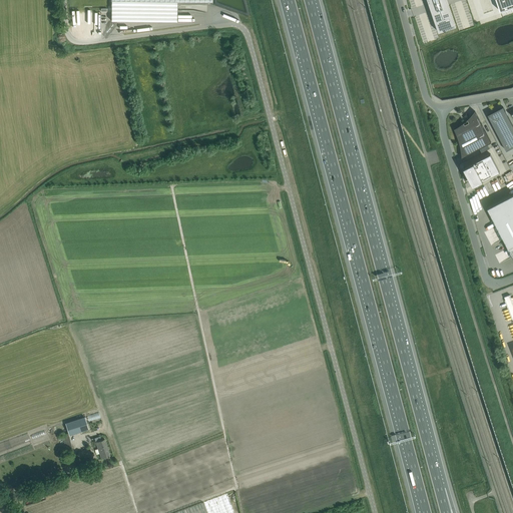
[(111,0),(111,21),(176,21),(177,1),(212,2),(211,0),(111,0)]
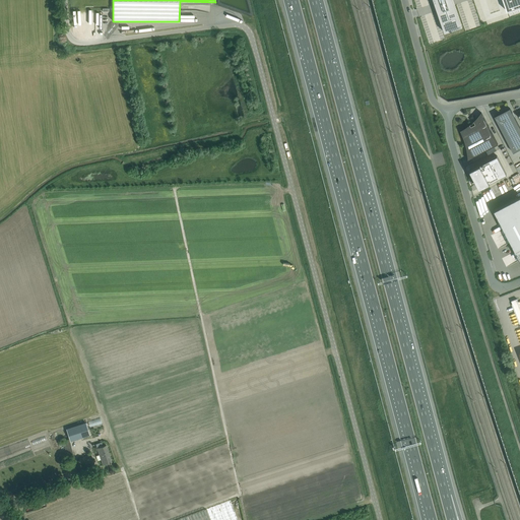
[(453,0),(433,0),(436,7),(444,33),(462,26),(454,1),(453,0)]
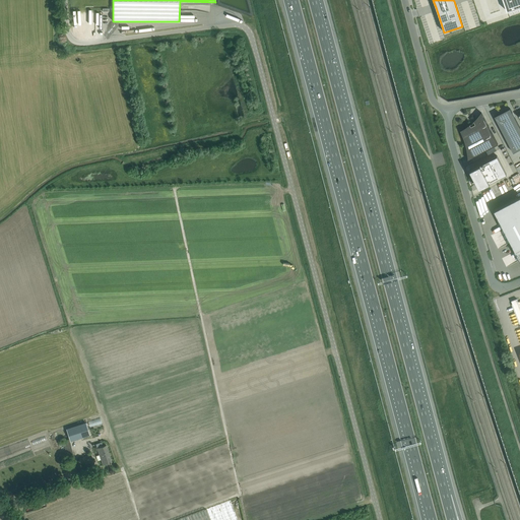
[(519,0),(503,0),(507,11),(519,6),(519,0)]
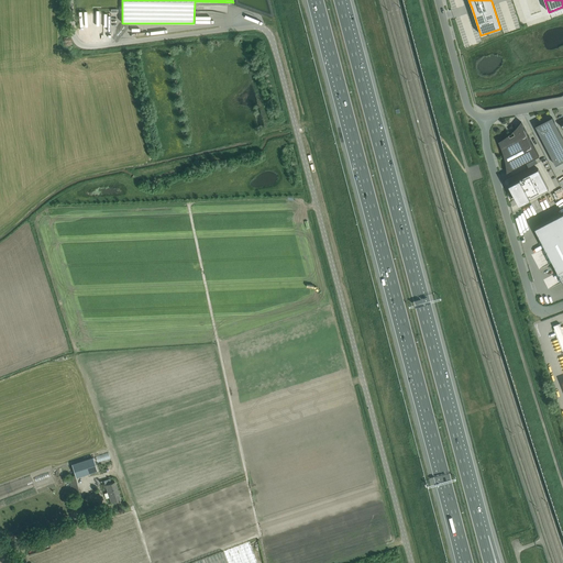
[(562,161),(562,138),(552,117),(536,125),(555,165),(562,161)]
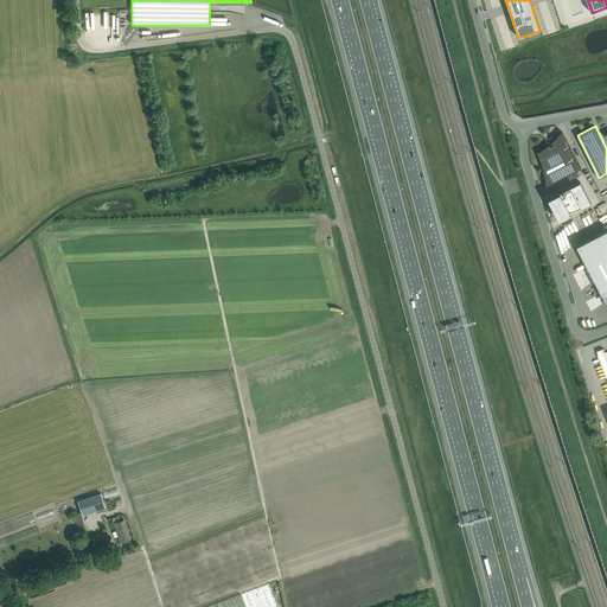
[(540,151),(537,152),(540,158),(542,164),(543,168),(544,174),(545,180),(547,186),(581,168),(562,132),(560,133),(558,135),(556,138),(555,139),(553,141),(555,145),(550,147),(549,145),(548,145),(547,147),(544,148),(542,149),(540,151)]
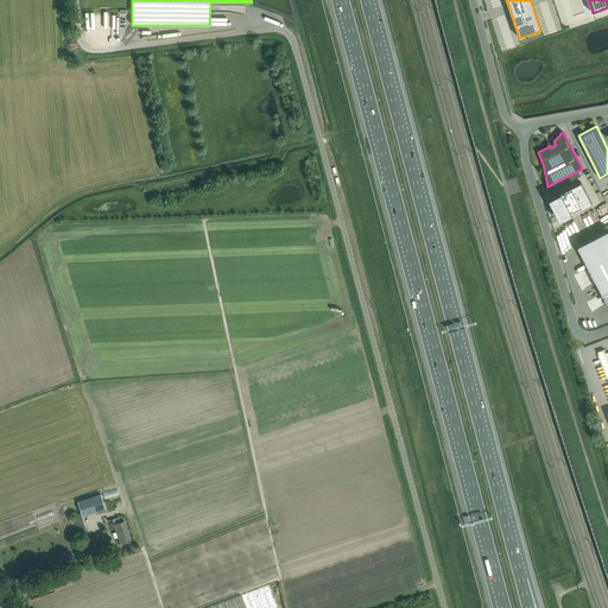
[(581,182),(550,198),(561,220),(593,203),(581,182)]
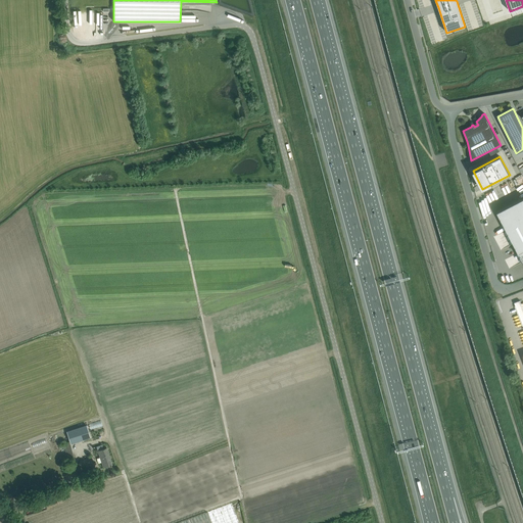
[(522,197),(496,211),(518,252),(522,262),(522,197)]
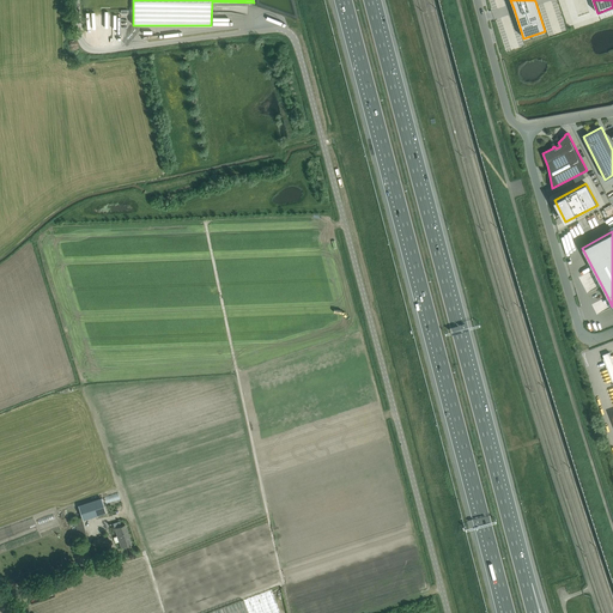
[(612,362),(610,352),(602,354),(612,381),(612,416),(612,362)]
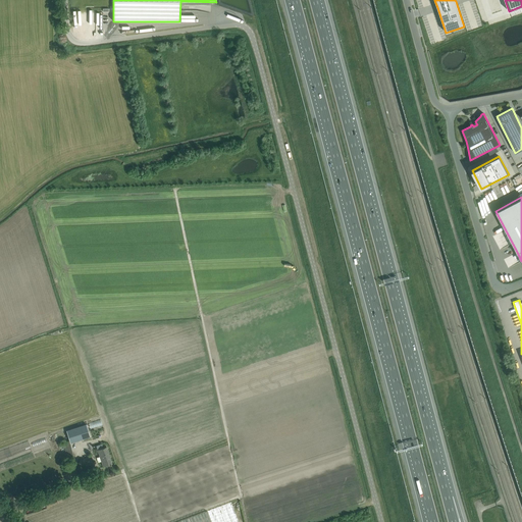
[(87,424),(66,430),(70,442),(90,436),(87,424)]
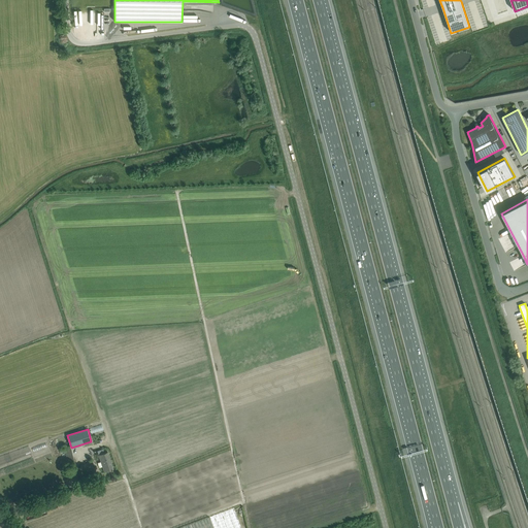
[(108,453),(99,456),(104,472),(111,469),(111,470),(112,469),(113,469),(108,453)]
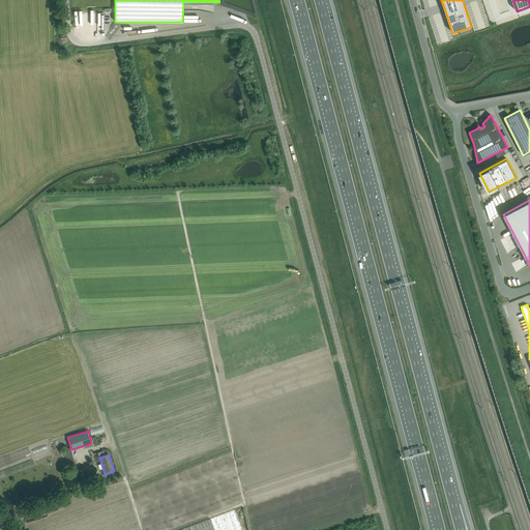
[(91,464),(81,467),(82,472),(93,469),(91,464)]
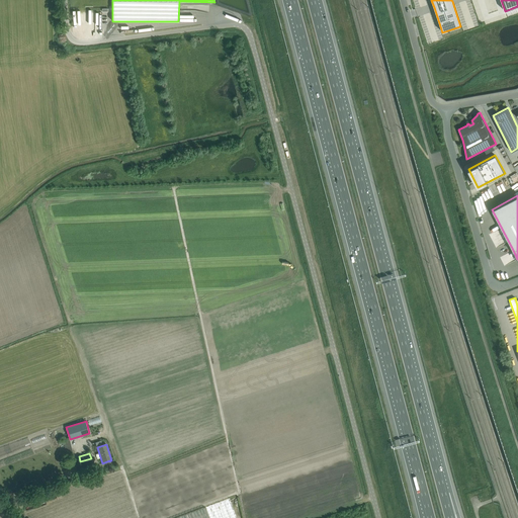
[(24,496),(25,503),(46,499),(44,492),(24,496)]
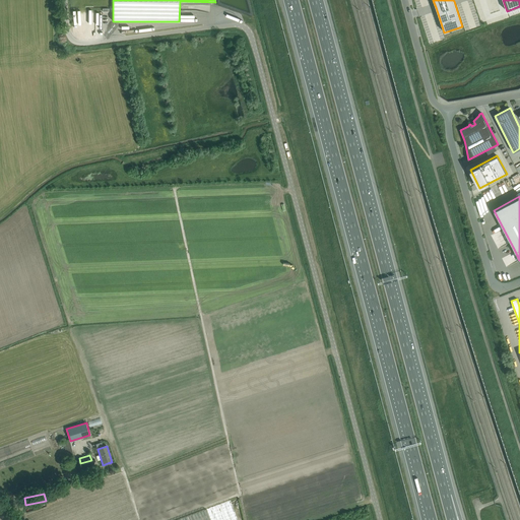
[(176,519),(209,519),(205,509),(176,519)]
